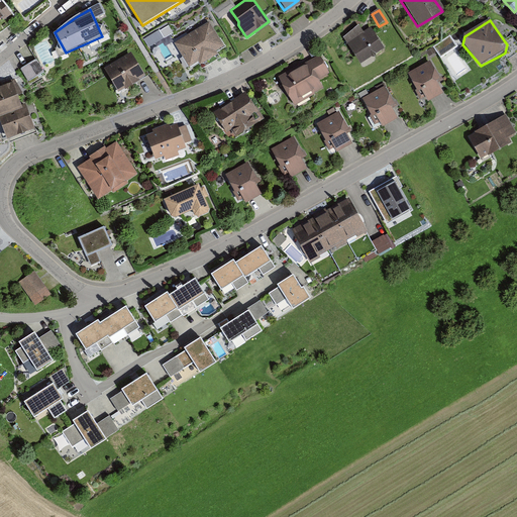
[(218,54),(216,50),(224,46),(209,21),(175,42),(189,68),(199,62),(201,65),(218,54)]
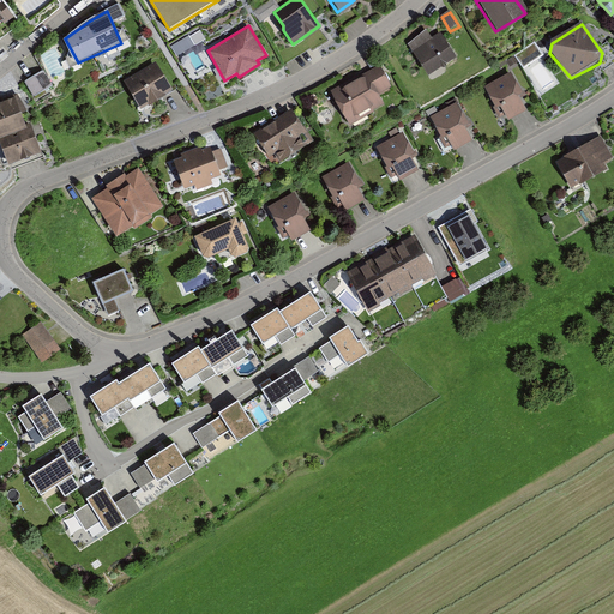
[(427,31),(409,47),(429,78),(457,60),(440,35),(432,40),(427,31)]
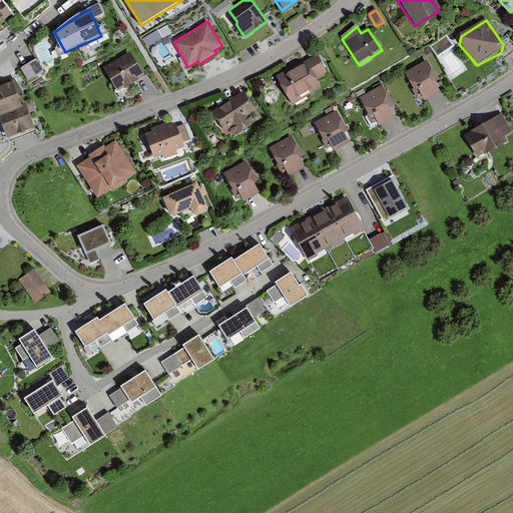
[(432,47),(439,57),(455,46),(449,36),(432,47)]
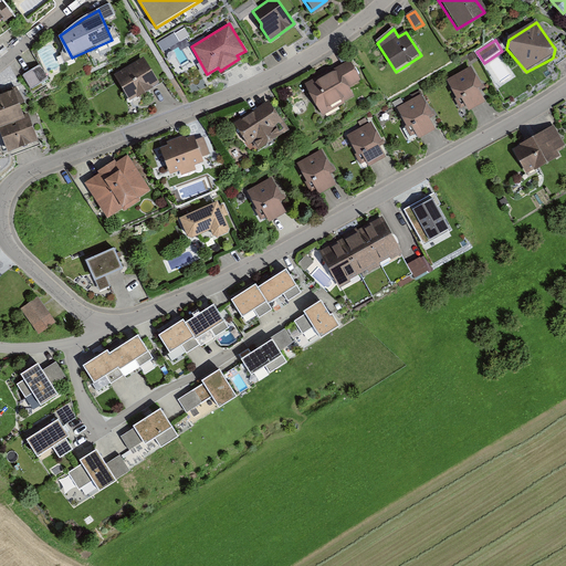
[(556,66),(565,60),(565,48),(561,40),(552,44),(555,49),(553,58),(552,59),(556,66)]
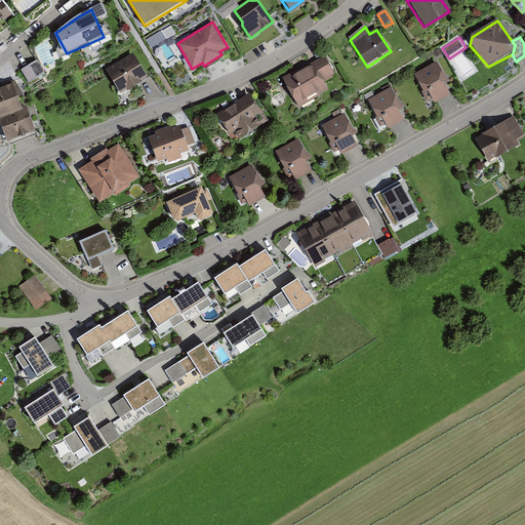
[(107,72),(121,95),(148,80),(133,55),(107,72)]
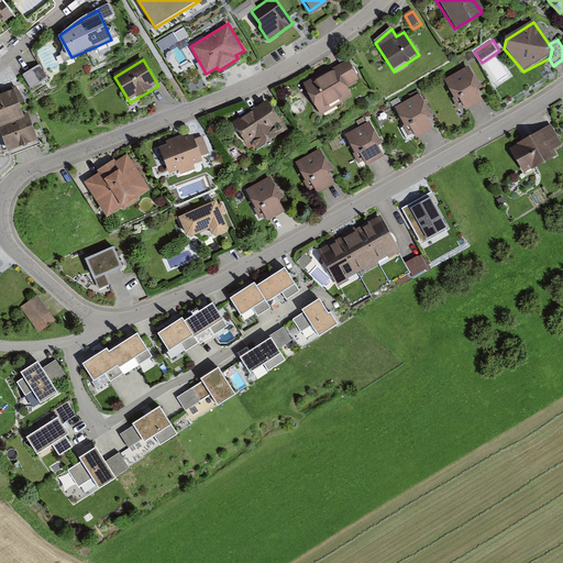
[(343,62),(299,85),(315,113),(345,98),(340,87),(353,80),(343,62)]
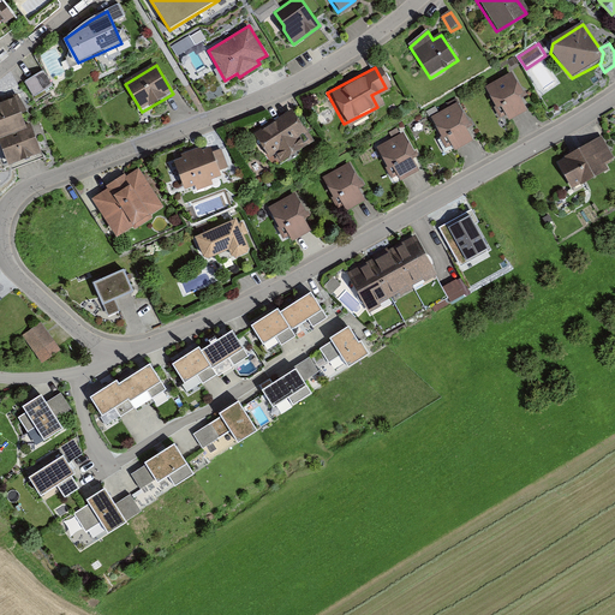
[(43,72),(25,84),(34,99),(53,88),(43,72)]
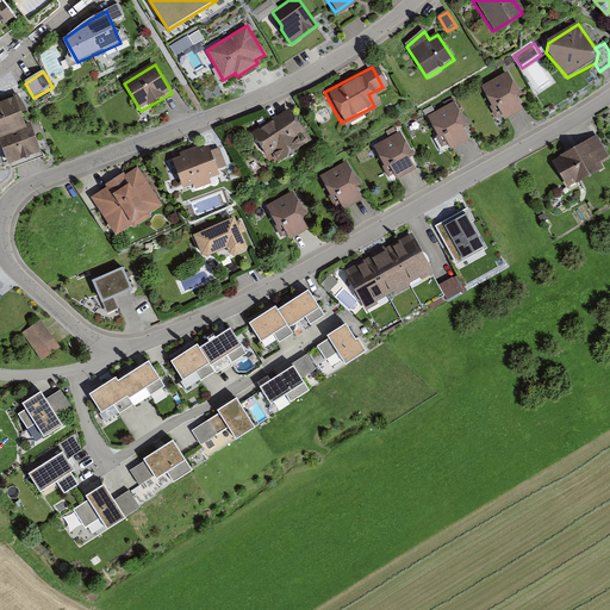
[(506,74),(477,87),(486,109),(487,107),(491,116),(496,113),(500,122),(518,113),(510,95),(516,93),(506,74)]
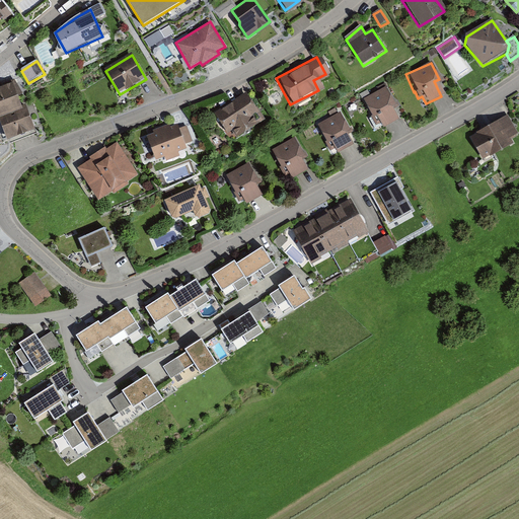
[(7,86),(0,87),(0,139),(24,133),(17,106),(13,108),(7,86)]
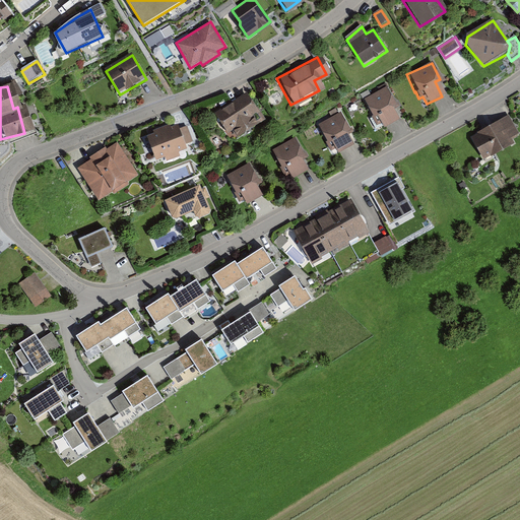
[(386,88),(361,101),(369,118),(370,117),(373,124),(377,122),(381,129),(396,123),(389,108),(393,106),(386,88)]
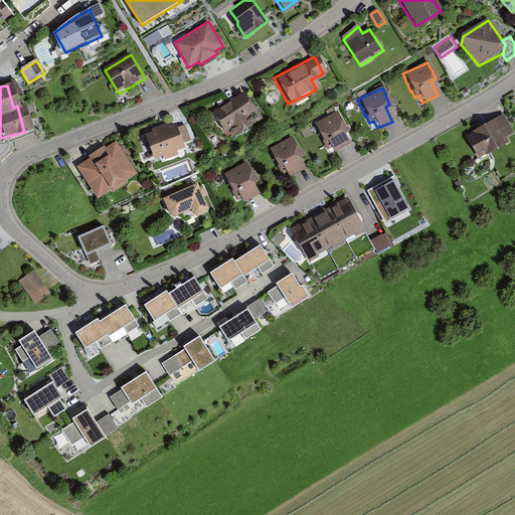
[(258,120),(240,92),(205,113),(218,133),(224,129),(229,137),(258,120)]
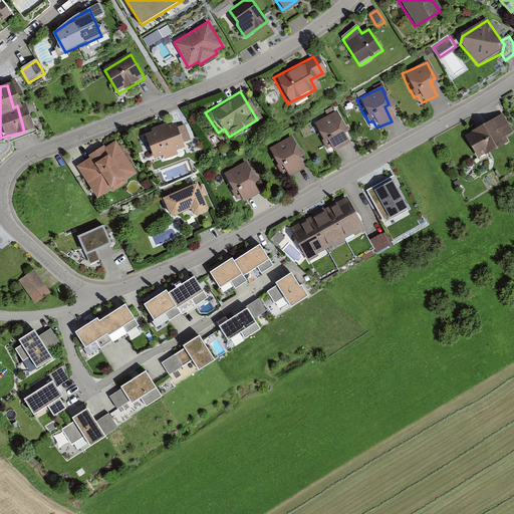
[(327,151),(332,149),(335,155),(350,146),(344,135),(348,133),(337,112),(315,124),(324,142),(322,142),(327,151)]
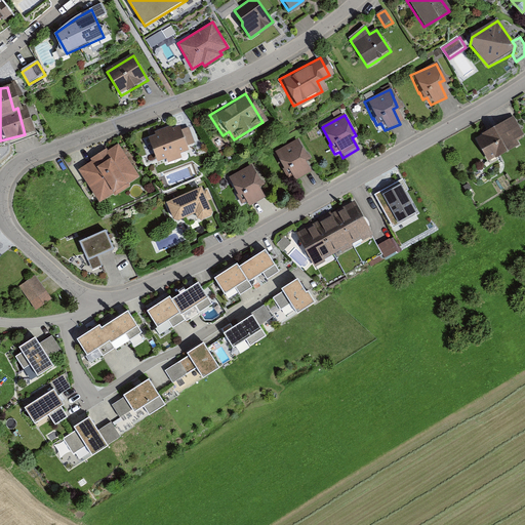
[(510,116),(474,136),(486,160),(523,139),(510,116)]
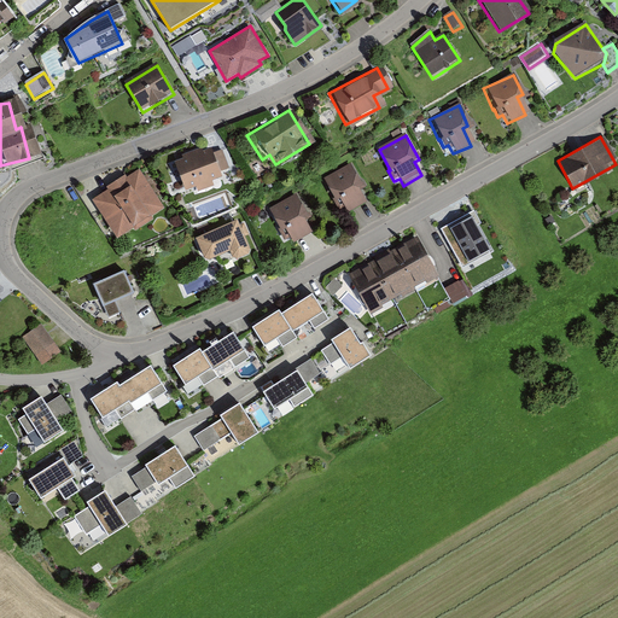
[(203,150),(165,162),(176,192),(186,188),(187,194),(208,187),(205,181),(214,178),(213,174),(225,169),(219,150),(205,155),(203,150)]
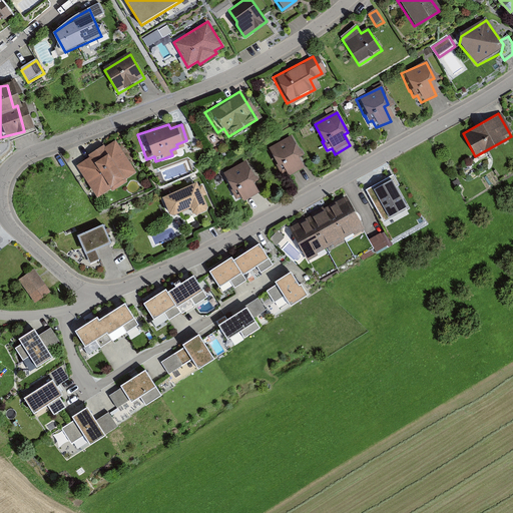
[(289,137),(265,148),(272,165),(274,165),(277,172),(281,170),(284,177),(299,170),(293,155),(297,153),(289,137)]
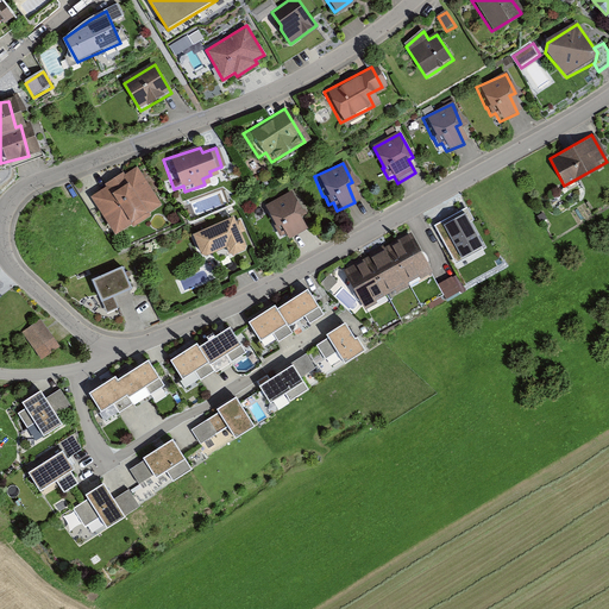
[(117,236),(132,225),(135,227),(152,215),(150,213),(163,205),(138,167),(125,175),(124,173),(106,184),(107,187),(92,196),(117,236)]
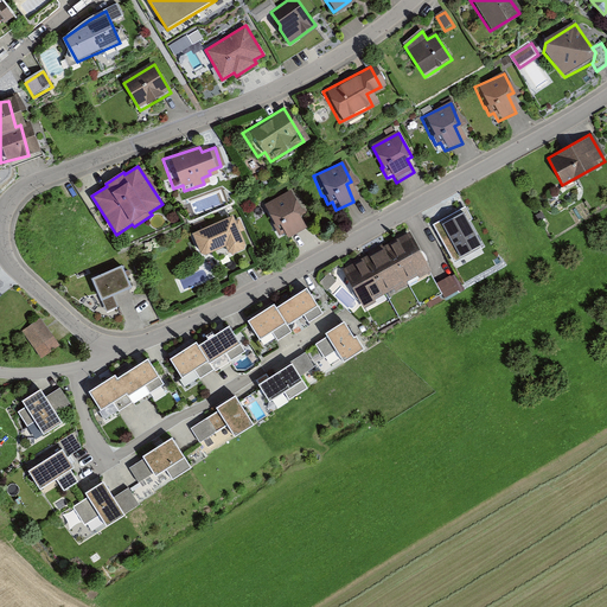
[(291,193),(261,206),(270,227),(272,227),(275,235),(280,232),(285,241),(302,232),(294,215),(299,212),(291,193)]
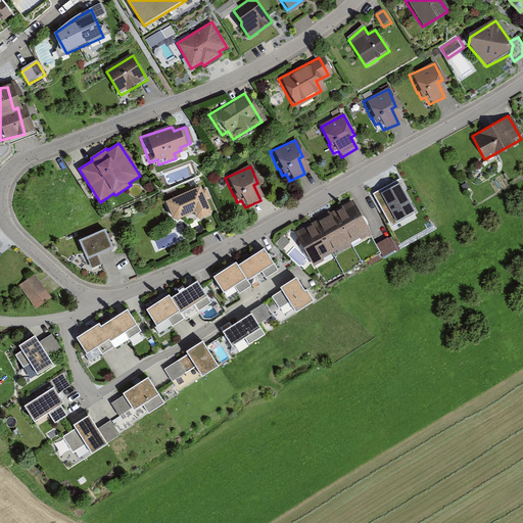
[(415,214),(402,192),(408,189),(401,178),(373,193),(391,227),(415,214)]
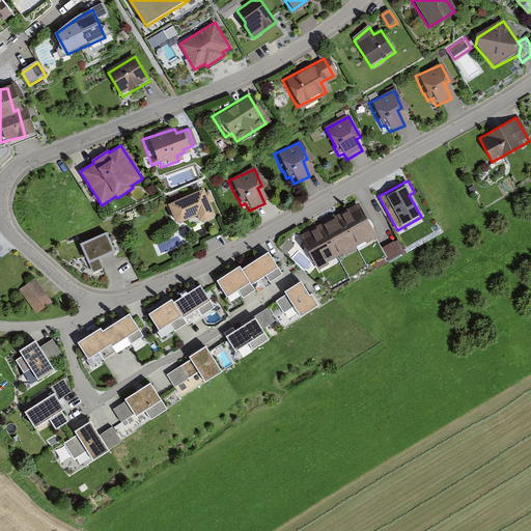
[(198,216),(200,221),(204,223),(215,219),(216,215),(204,189),(168,204),(176,222),(180,224),(198,216)]
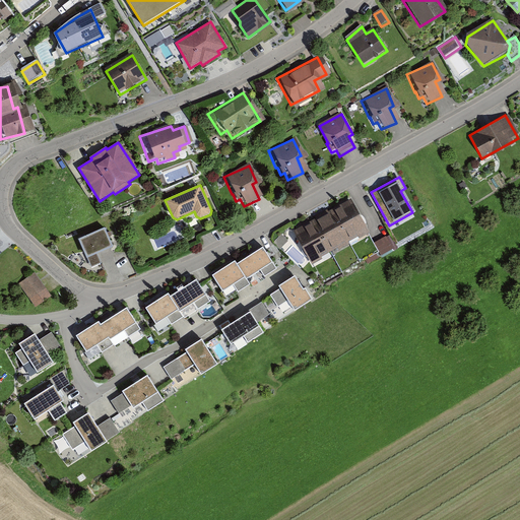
[(350,240),(370,229),(351,197),(333,208),(350,240)]
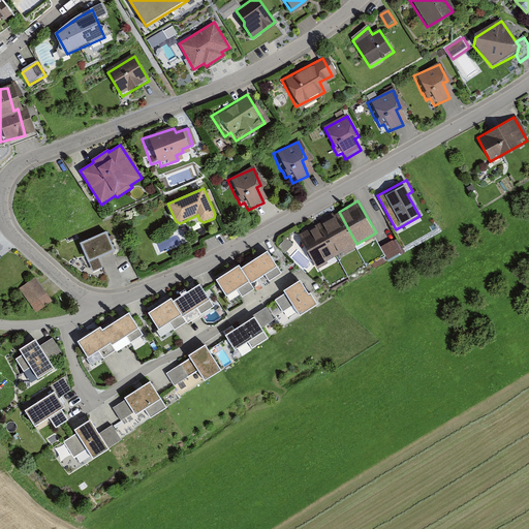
[(356,244),(339,212),(319,222),(337,254),(356,244)]
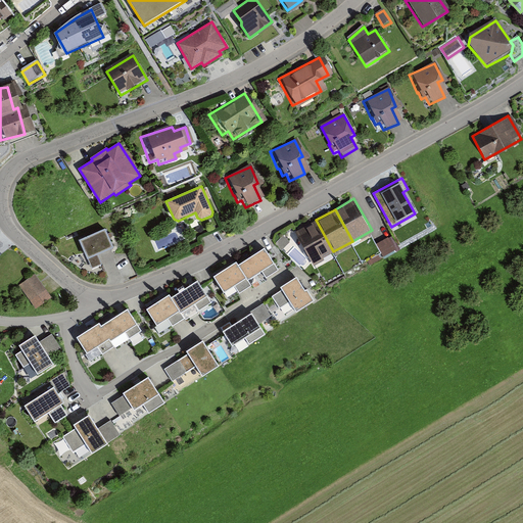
[(314,263),(333,251),(316,220),(296,231),(314,263)]
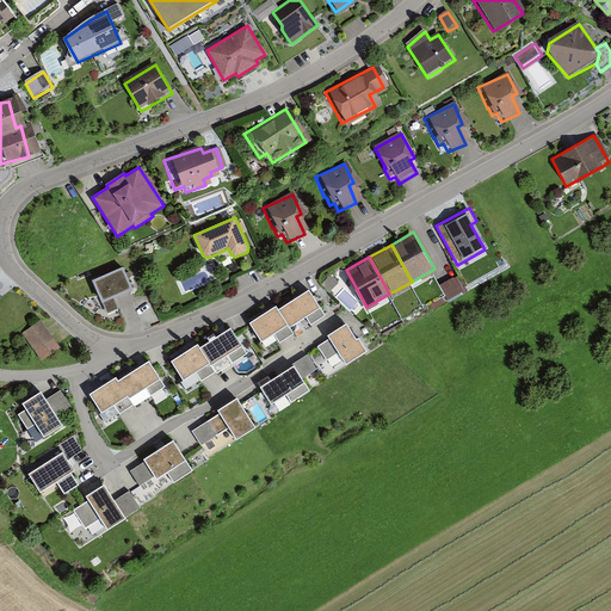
[(116,271),(88,281),(100,315),(111,310),(106,298),(123,292),(116,271)]
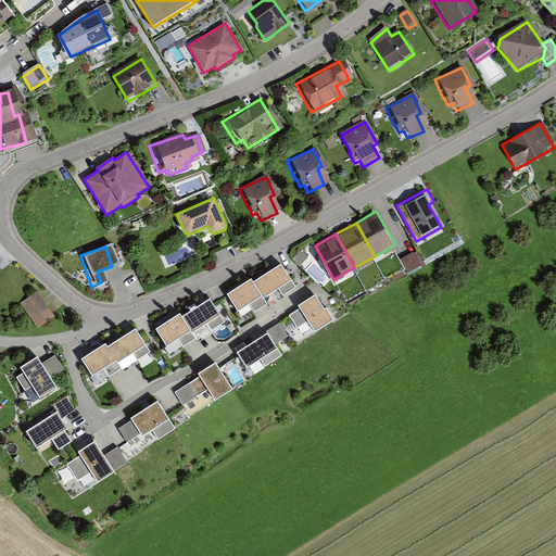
[(407,272),(419,265),(413,253),(401,260),(407,272)]
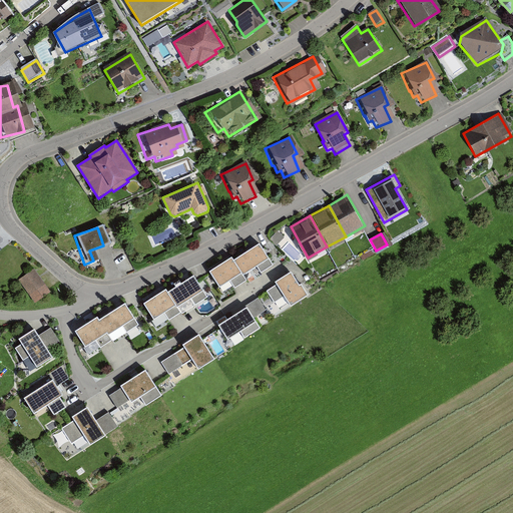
[(244,274),(258,265),(262,271),(274,263),(261,242),(234,260),(244,274)]
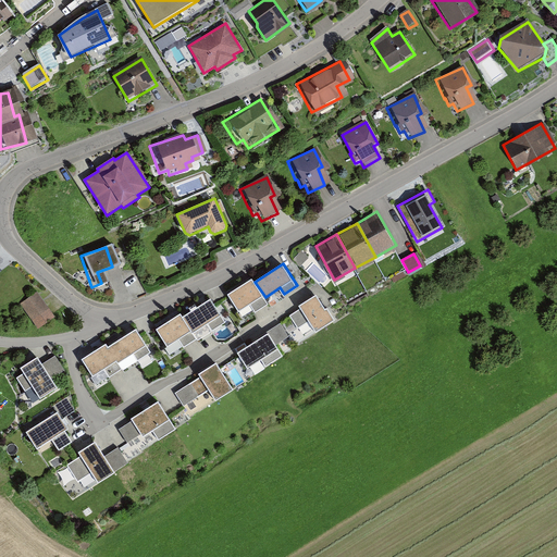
[(265,297),(255,282),(252,277),(229,294),(231,297),(239,310),(250,302),(256,310),(269,301),(265,297)]
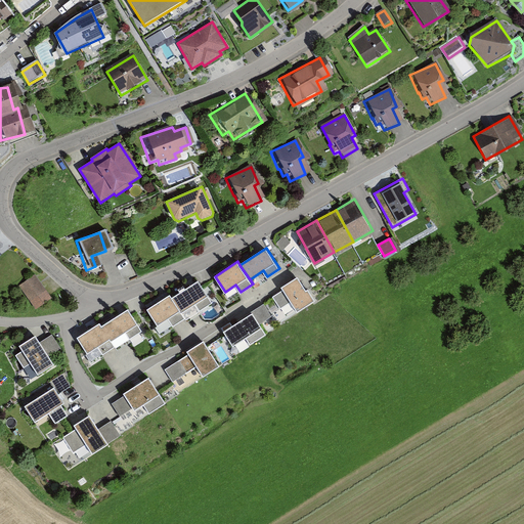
[(19,286),(36,308),(52,296),(35,273),(19,286)]
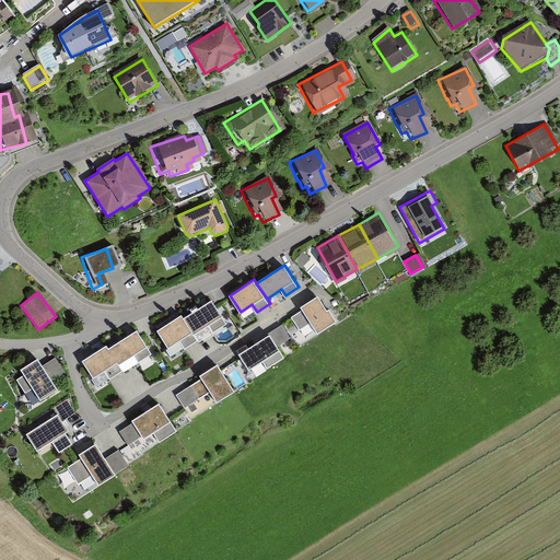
[(329,310),(328,311),(318,296),(301,307),(302,311),(291,317),(300,329),(311,323),(318,334),(337,322),(329,310)]
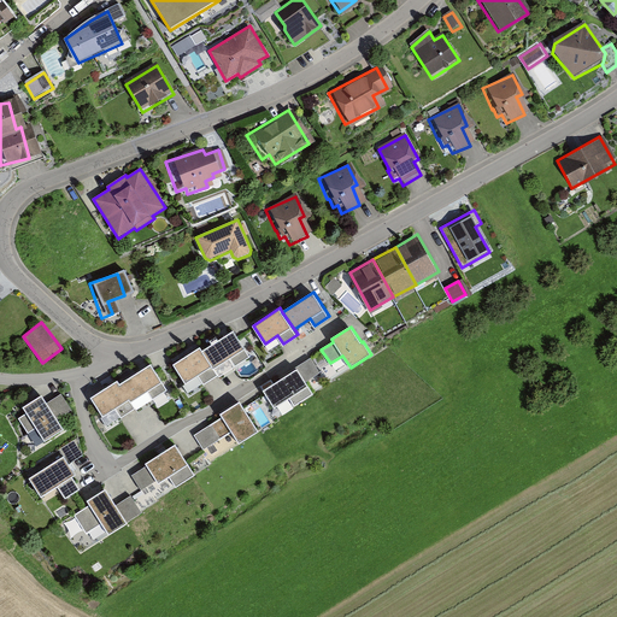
[(235,364),(250,354),(234,330),(204,350),(215,366),(230,357),(235,364)]
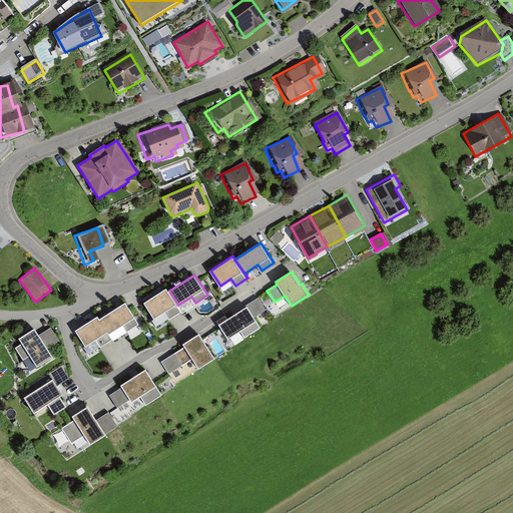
[(167,288),(145,302),(154,318),(164,311),(169,318),(181,310),(178,305),(169,291),(167,288)]
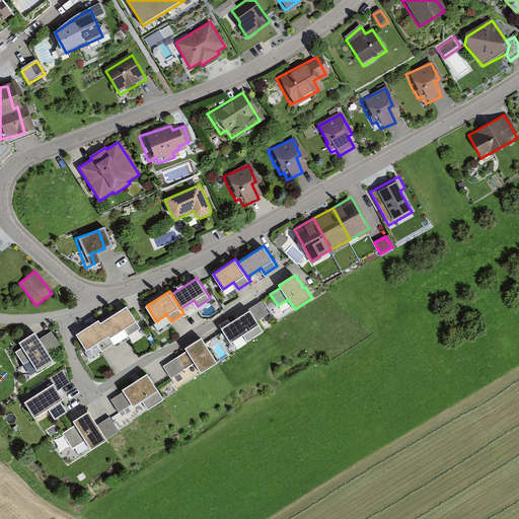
[(257,320),(269,313),(262,301),(249,308),(250,310),(257,320)]
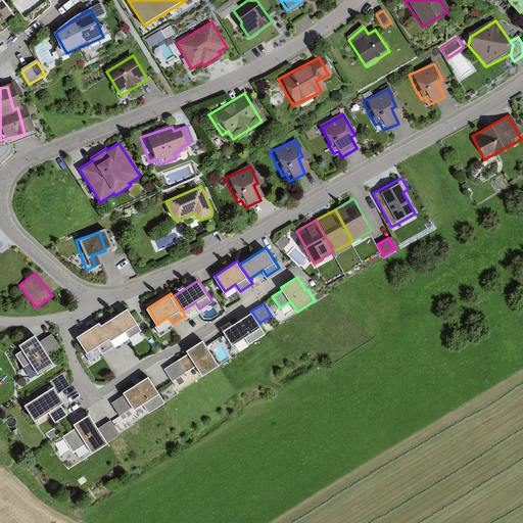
[(102,326),(111,340),(126,331),(130,337),(142,329),(129,307),(102,326)]
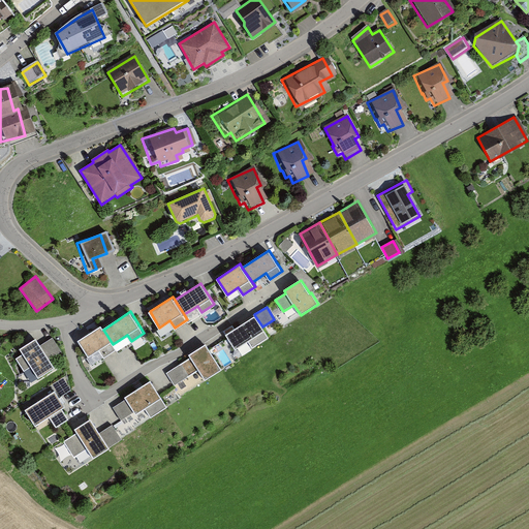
[(255,316),(225,335),(236,349),(248,341),(252,347),(269,337),(262,327),(255,316)]
